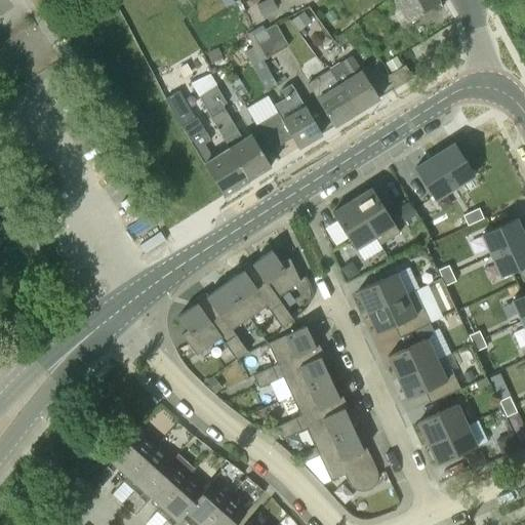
[(235,2),(234,0),(223,0),(228,8),(235,2)]
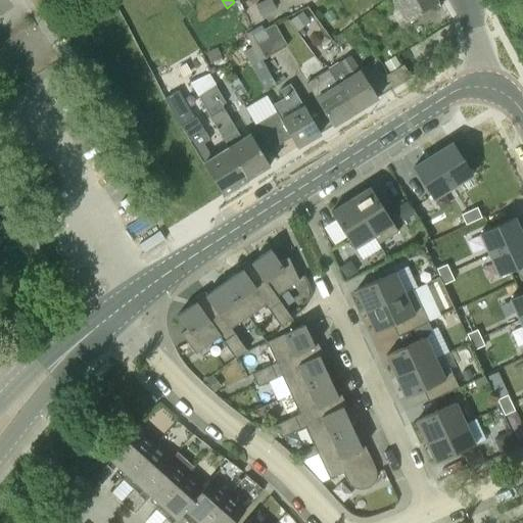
[(272,0),(265,0),(254,4),(259,16),(276,9),(272,0)]
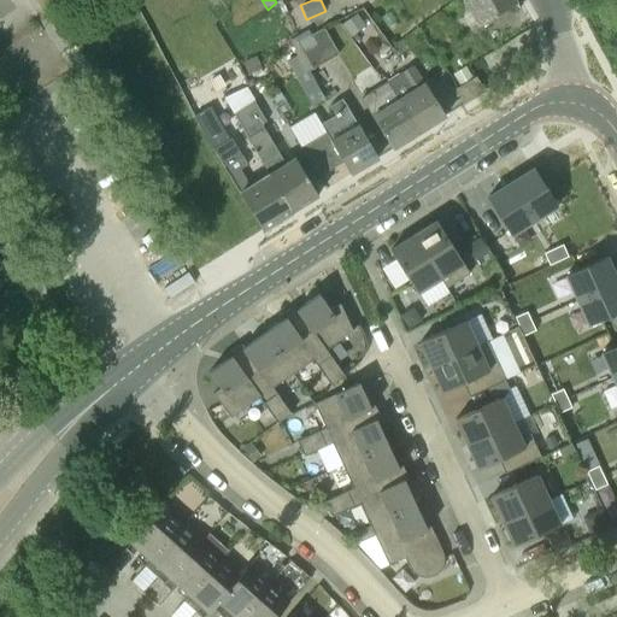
[(510,13),(519,9),(513,0),(464,0),(479,25),(507,9),(510,13)]
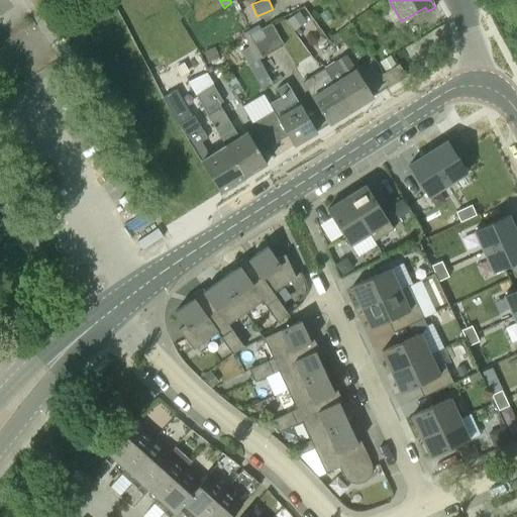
[(306,23),(298,11),(287,19),(294,30),(306,23)]
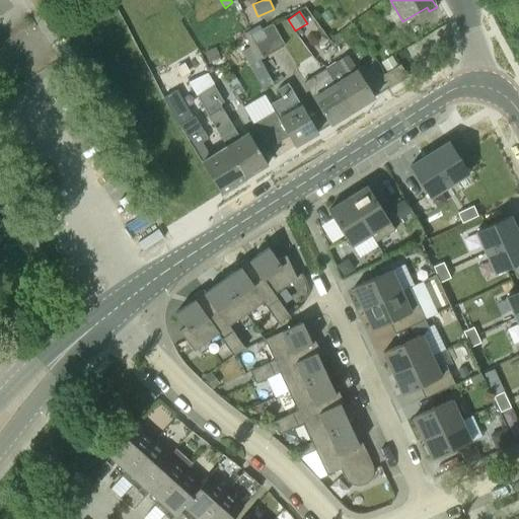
[(262,29),(274,52),(285,46),(272,24),(262,29)]
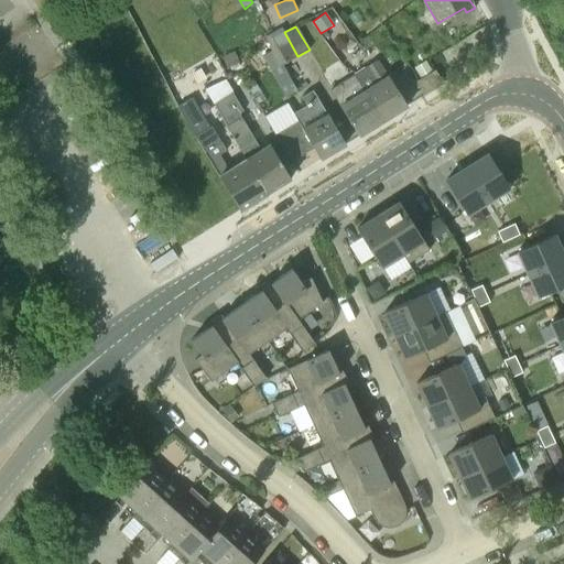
[(285,63),(297,56),(284,32),(281,28),(269,35),(285,63)]
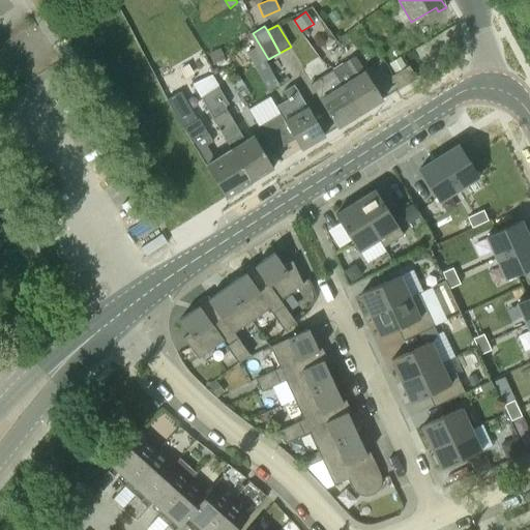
[(266,61),(257,46),(246,52),(255,67),(266,61)]
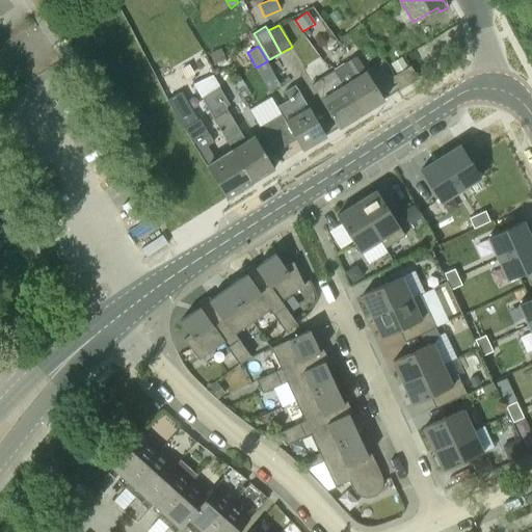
[(225,59),(221,48),(209,53),(213,64),(225,59)]
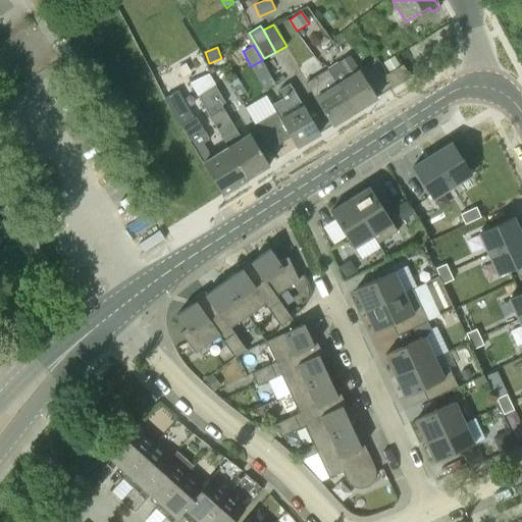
[(327,69),(354,112),(376,98),(359,69),(358,70),(349,56),(327,69)]
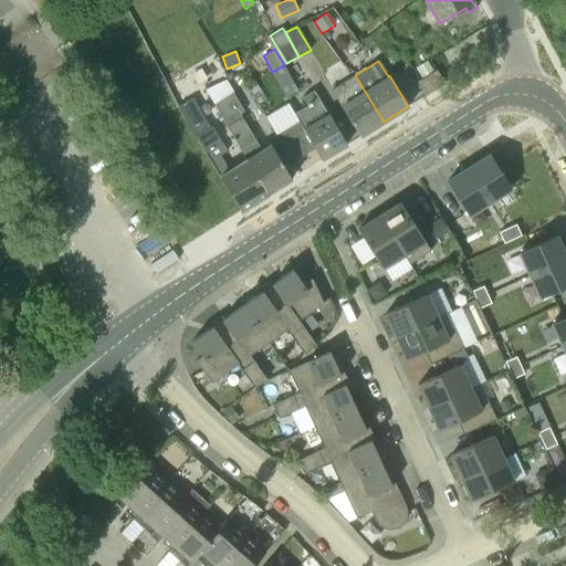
[(421,77),(435,70),(429,61),(416,69),(421,77)]
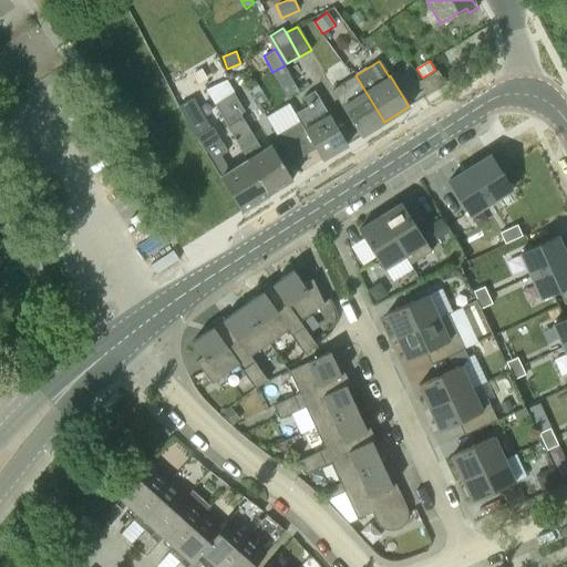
[(445,84),(436,72),(419,83),(426,95),(445,84)]
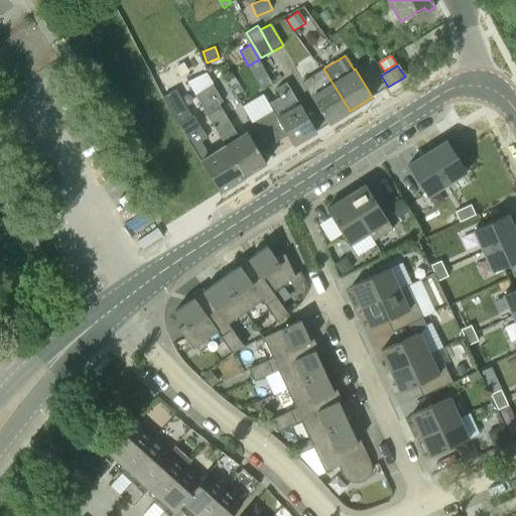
[(324,69),(301,83),(328,125),(350,111),(324,69)]
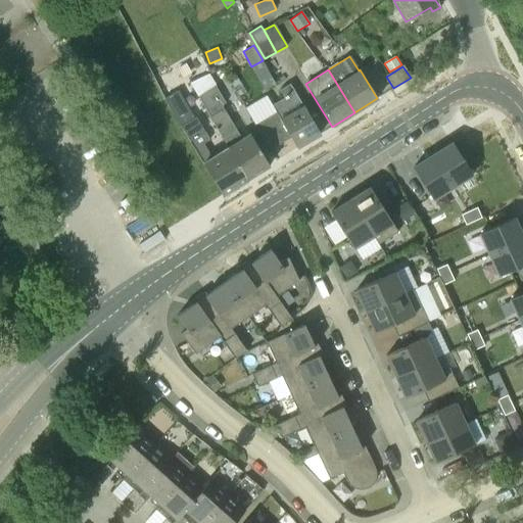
[(226,147),(228,146),(247,180),(269,167),(249,134),(241,138),(221,105),(225,102),(207,73),(189,84),(209,117),(208,119),(226,147)]
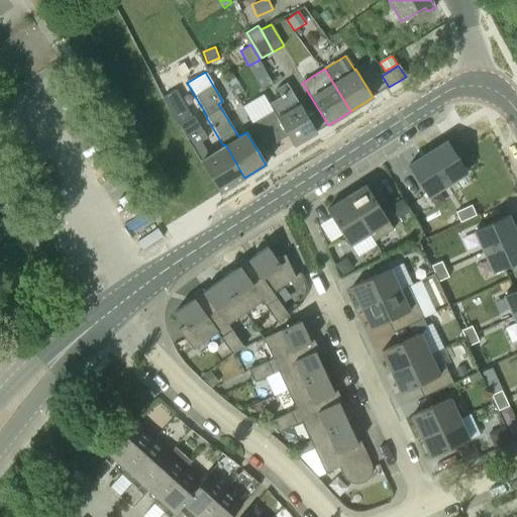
[(269,104),(283,129),(294,146),(316,133),(299,105),(298,105),(286,83),(276,90),(280,97),(269,104)]
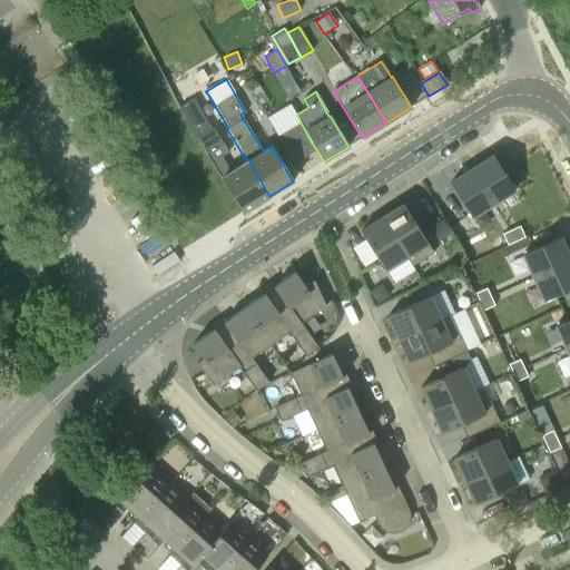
[(222,156),(229,153),(213,128),(196,138),(242,213),(269,196),(248,159),(246,160),(229,172),(222,156)]
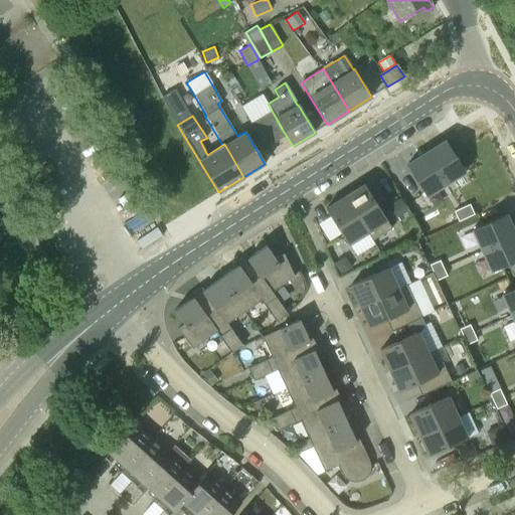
[(465,172),(446,141),(425,153),(446,184),(465,172)]
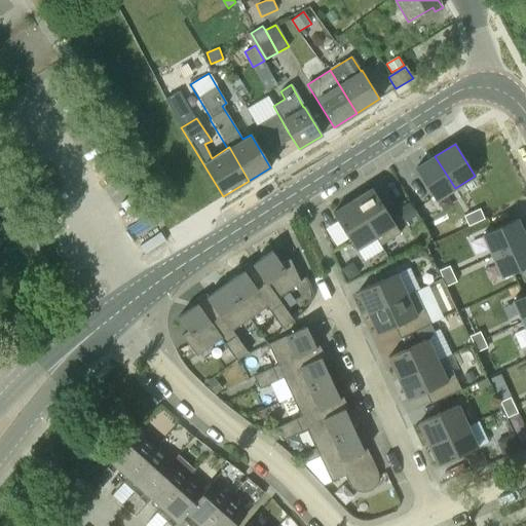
[(455,188),(435,156),(415,168),(435,200),(455,188)]
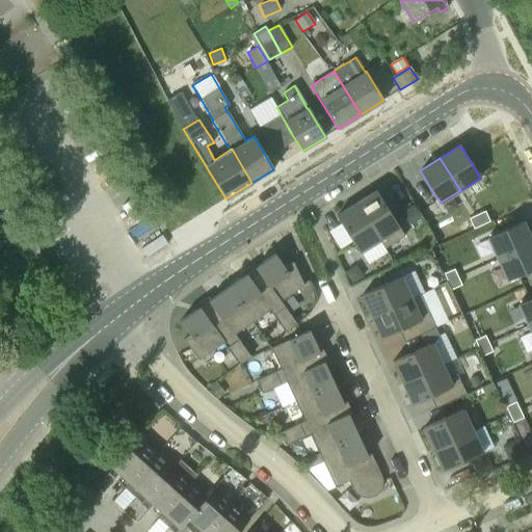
[(376,191),(356,204),(379,241),(384,248),(404,236),(376,191)]
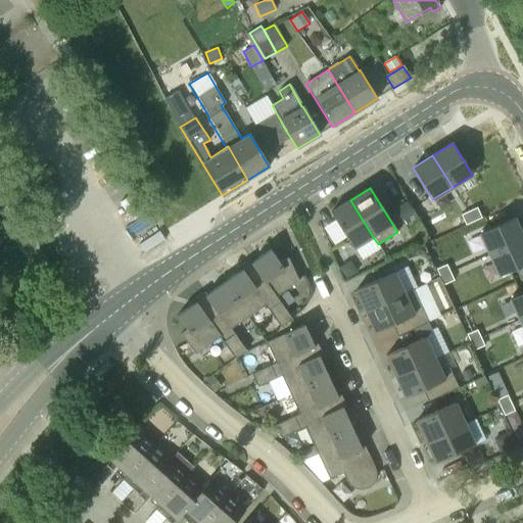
[(373,237),(350,200),(330,212),(353,249),(373,237)]
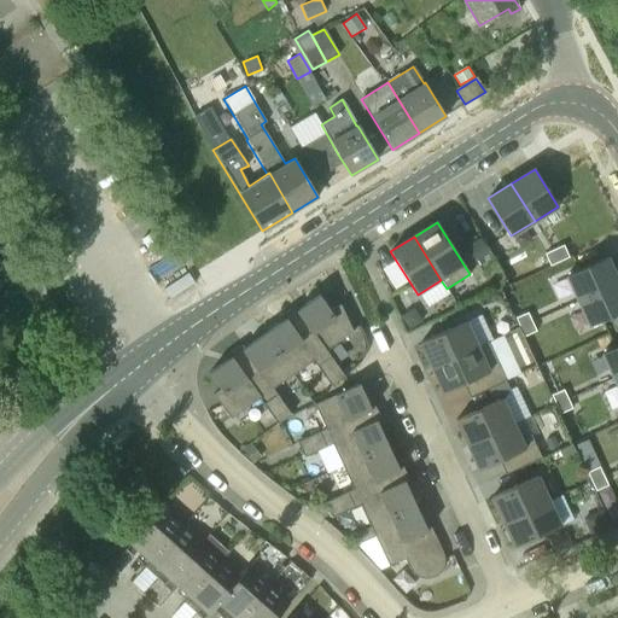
[(489,254),(479,238),(467,245),(477,261),(489,254)]
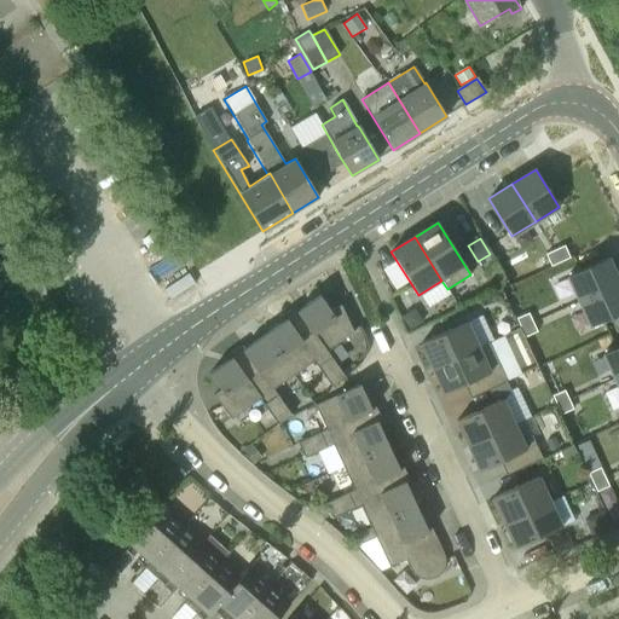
[(568,256),(562,246),(554,250),(561,261),(568,256)]
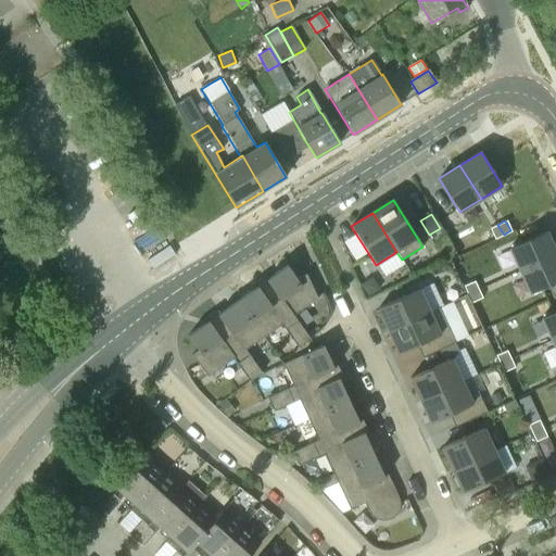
[(504,235),(497,225),(490,230),(496,239),(504,235)]
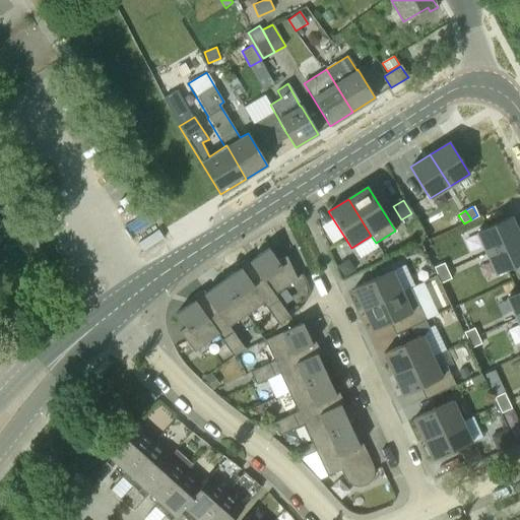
[(519,237),(511,216),(477,232),(486,253),(519,237)]
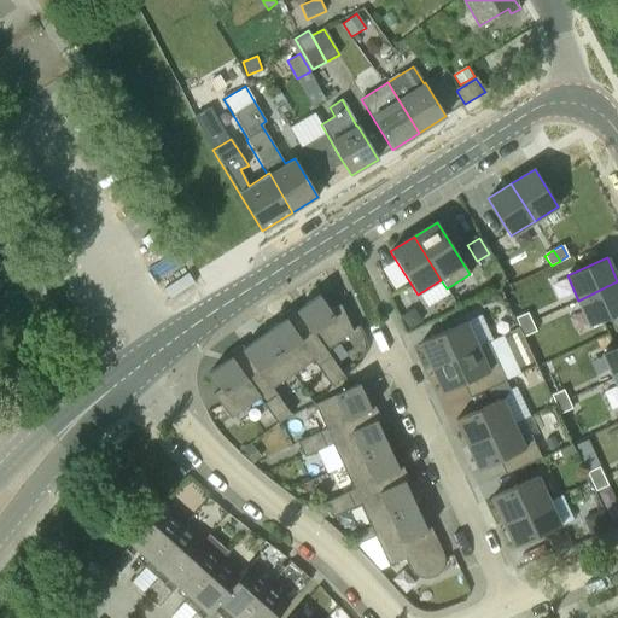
[(617,281),(578,301),(590,326),(617,312),(617,281)]
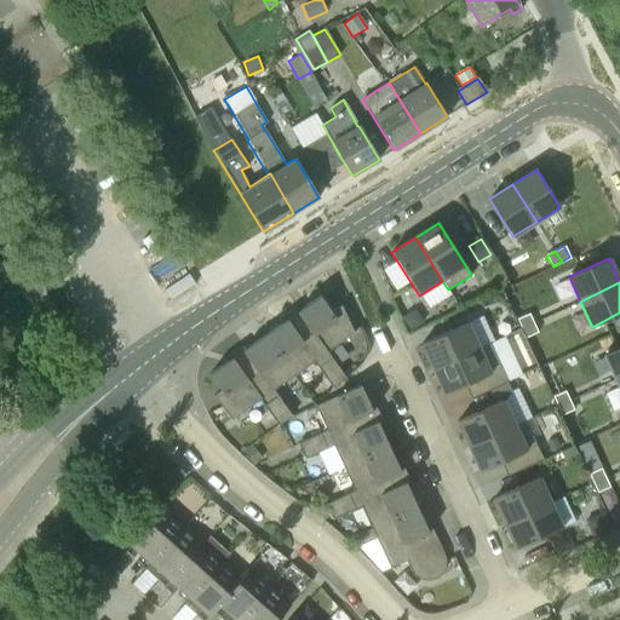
[(320,296),(305,306),(299,311),(297,308),(282,317),(285,321),(287,323),(288,323),(302,342),(314,333),(327,352),(354,333),(342,305),(332,313),(320,296)]
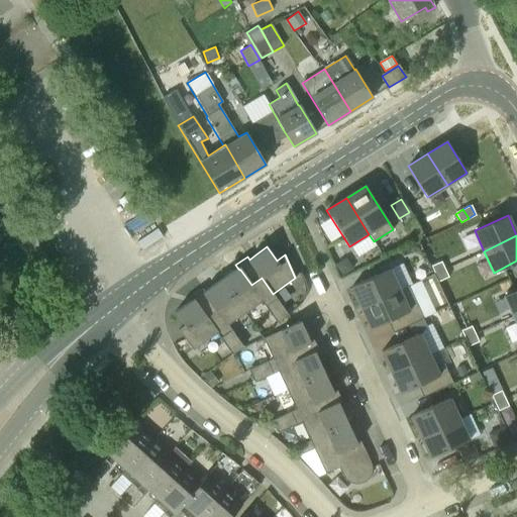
[(335,264),(342,276),(353,269),(346,256),(335,264)]
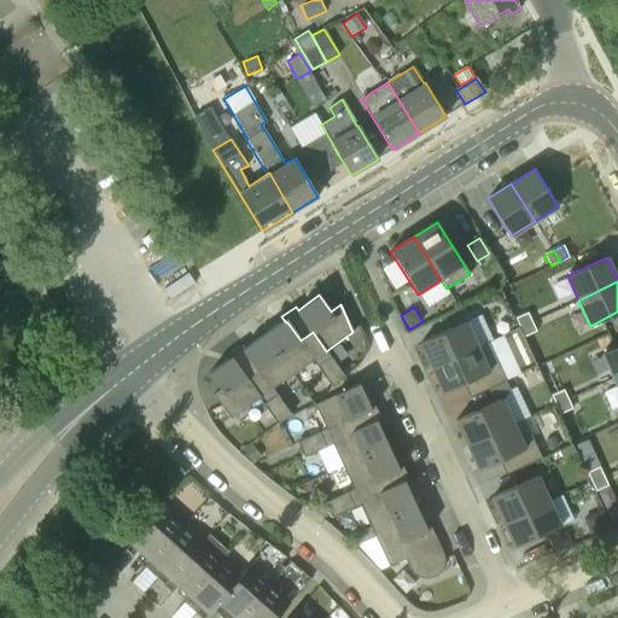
[(526,314),(516,319),(520,327),(531,322),(526,314)]
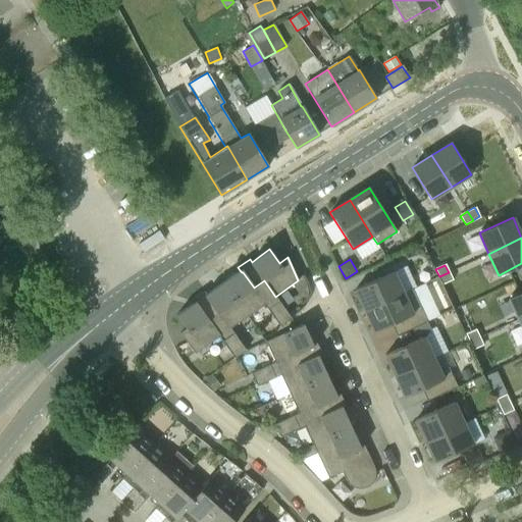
[(264,280),(254,288),(243,272),(242,272),(240,270),(223,282),(248,317),(264,305),(268,310),(279,302),(275,297),(264,280)]
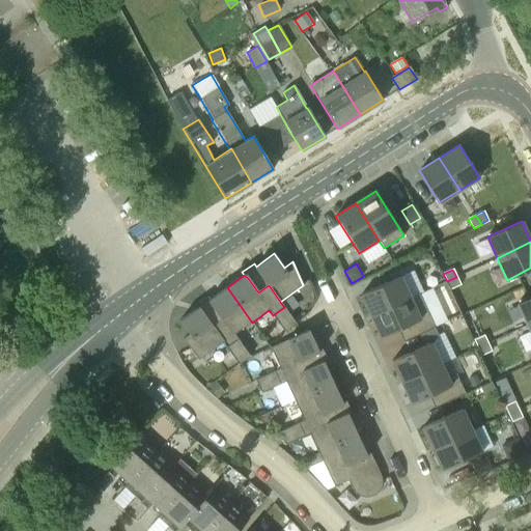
[(361,296),(370,316),(410,298),(400,277),(361,296)]
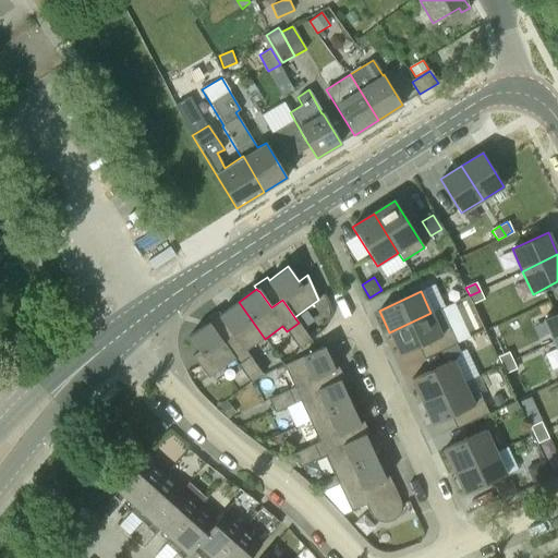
[(480,291),(470,295),(473,304),(483,299),(480,291)]
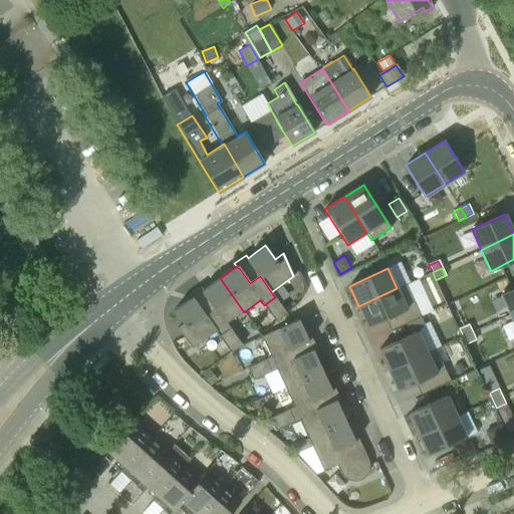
[(220,278),(208,286),(203,290),(205,292),(204,293),(215,308),(205,315),(216,331),(219,336),(230,328),(227,323),(244,312),(220,278)]
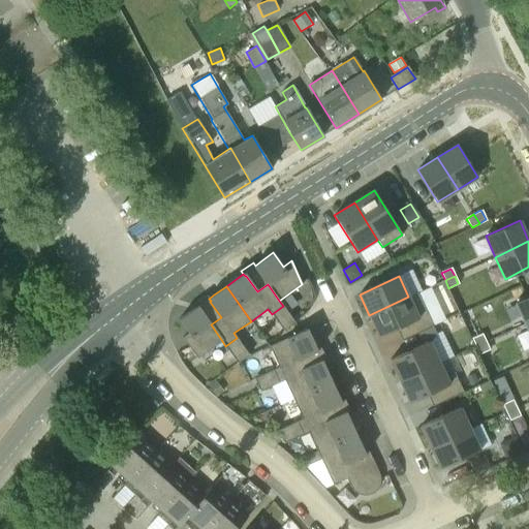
[(408,297),(369,315),(379,337),(402,327),(407,338),(417,333),(433,325),(417,293),(408,297)]
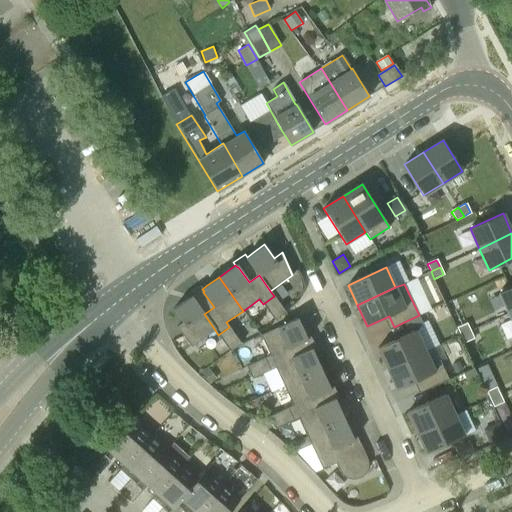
[(214,307),(203,292),(204,291),(202,289),(200,286),(188,294),(190,297),(173,309),(182,323),(177,327),(191,347),(215,330),(204,314),(214,307)]
